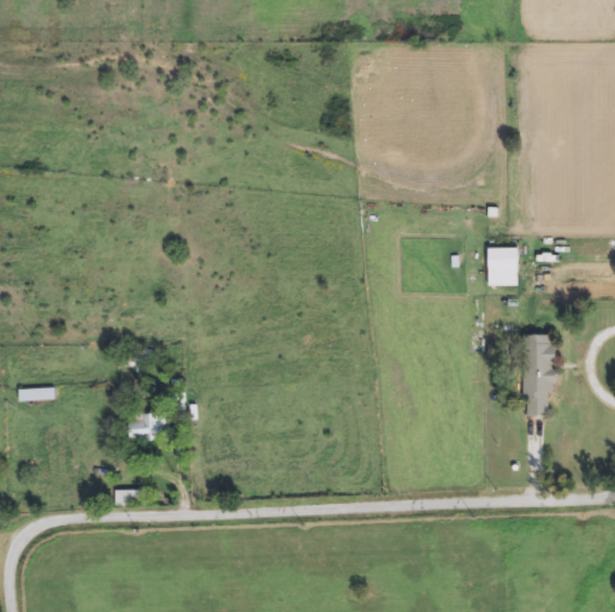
[(525,415),(524,333),(553,333),(554,414),(525,415)]
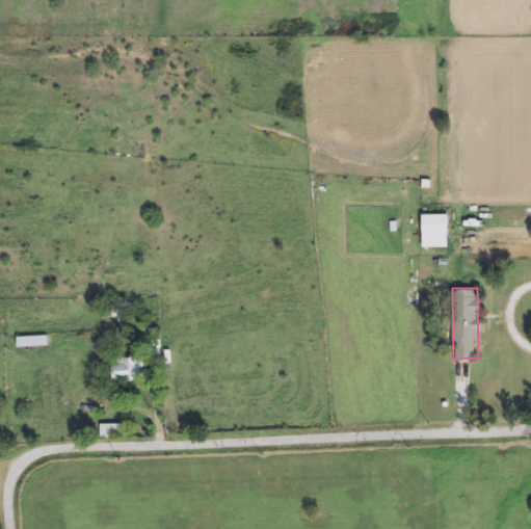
[(102,301),(124,301),(124,313),(102,313),(102,301)]
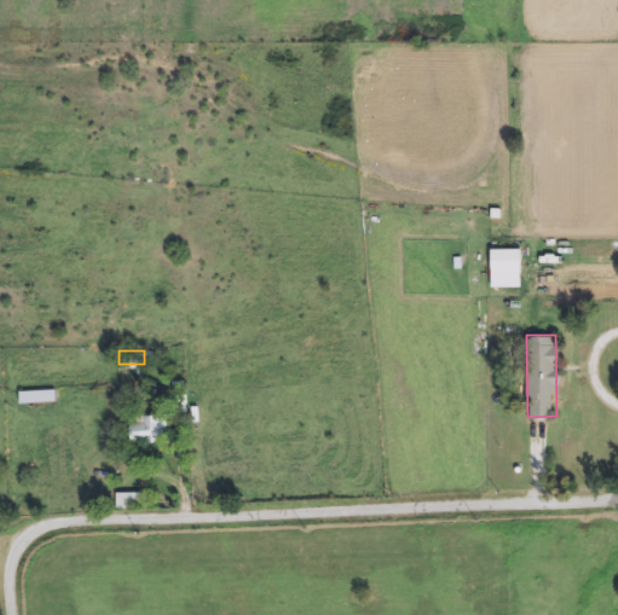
[(53,390),(53,400),(19,400),(19,390),(53,390)]
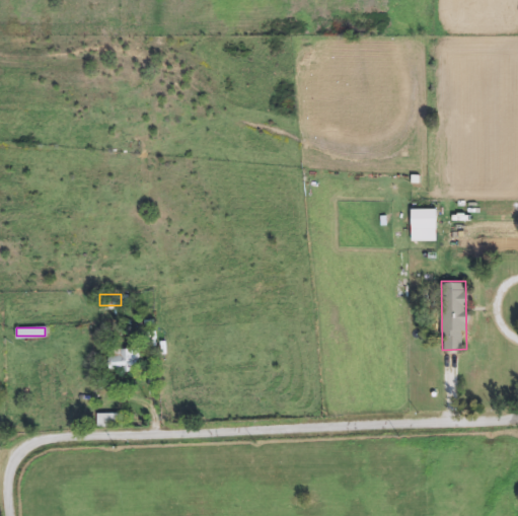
[(107,348),(139,347),(139,369),(107,370),(107,348)]
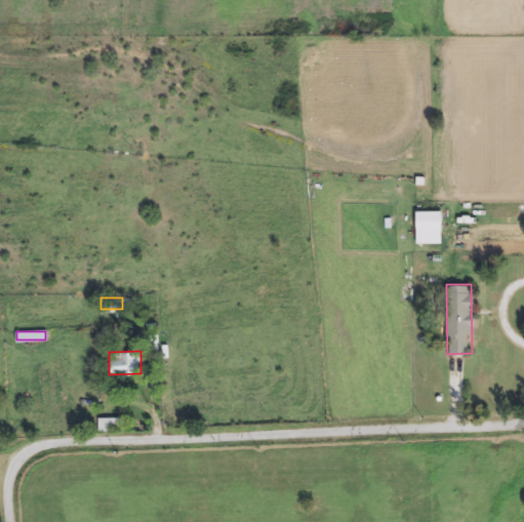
[(98,417),(123,417),(123,430),(98,430),(98,417)]
